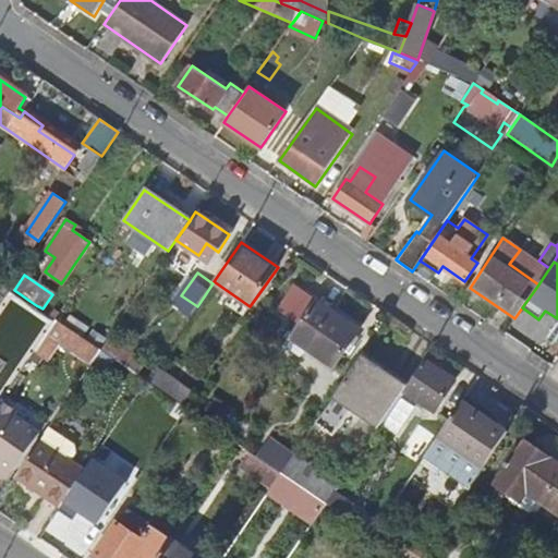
[(0,305),(3,301),(12,288),(0,279),(0,305)]
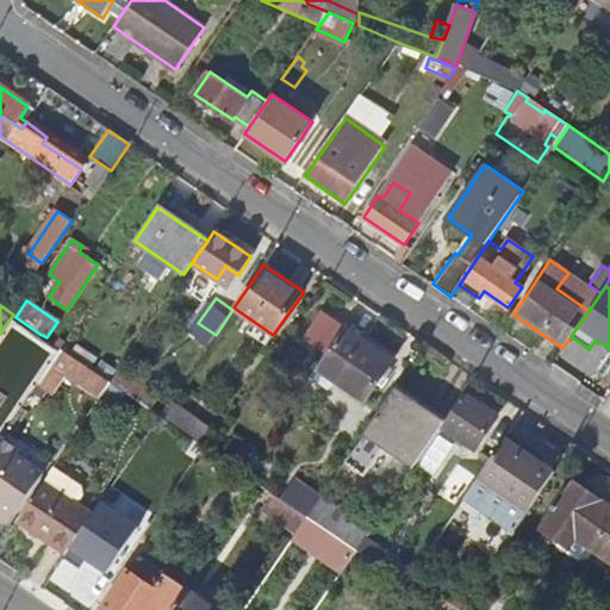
[(393,362),(319,311),(303,337),(328,355),(318,371),(365,404),(393,362)]
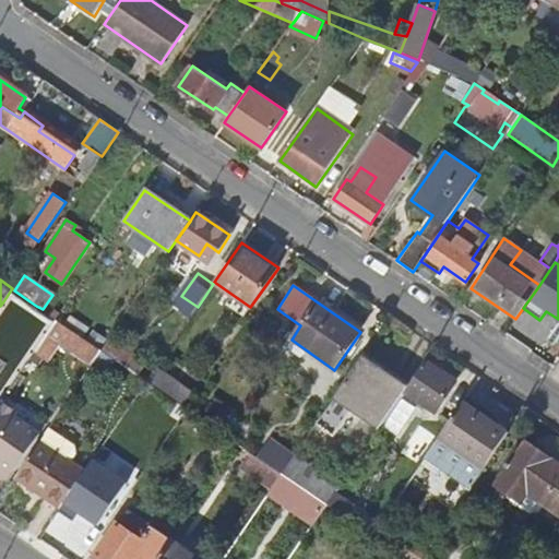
[(12,288),(3,301),(27,319),(36,306),(14,290),(12,288)]
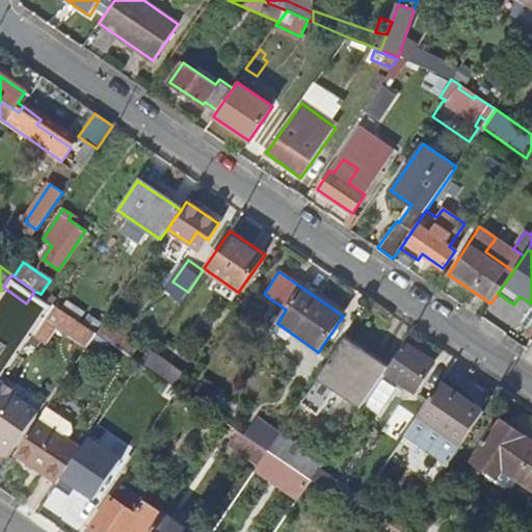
[(54,304),(34,334),(41,339),(48,344),(58,328),(78,342),(74,349),(65,343),(60,352),(76,364),(97,334),(54,304)]
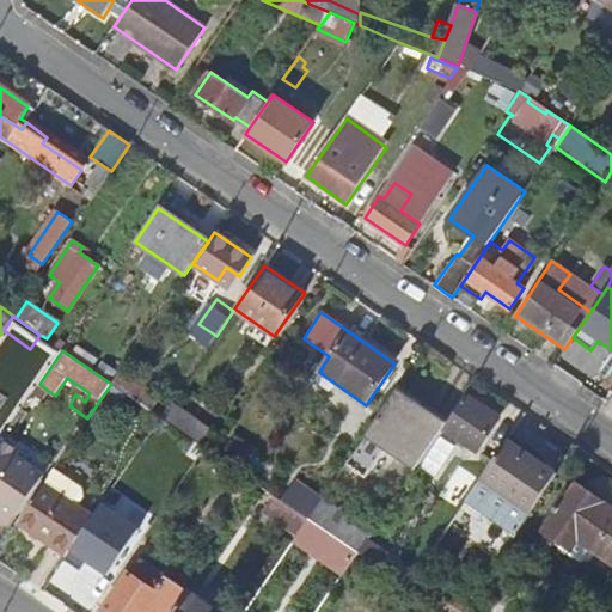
[(40,384),(25,404),(36,411),(44,399),(42,398),(47,390),(40,384)]
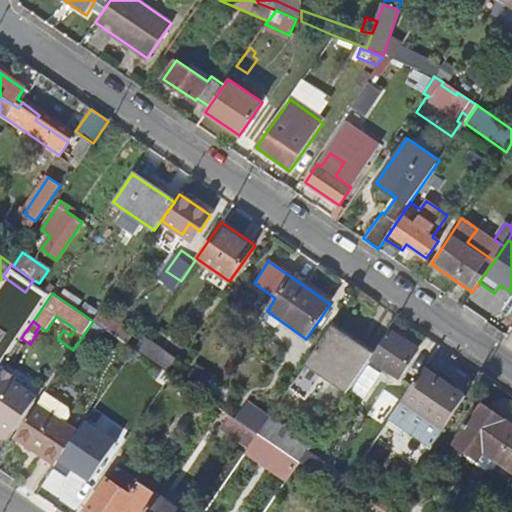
[(331,327),(306,364),(308,365),(291,389),(306,399),(323,375),(347,391),(369,359),(371,356),(331,327)]
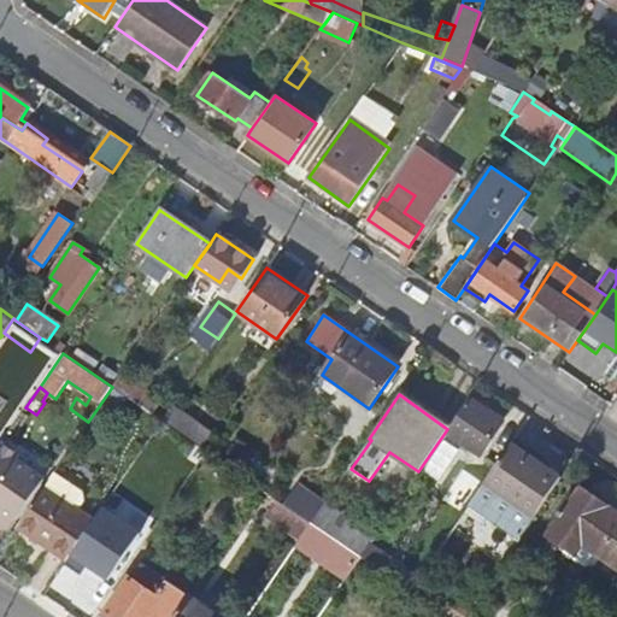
[(469,398),(447,429),(445,433),(480,456),(503,422),(469,398)]
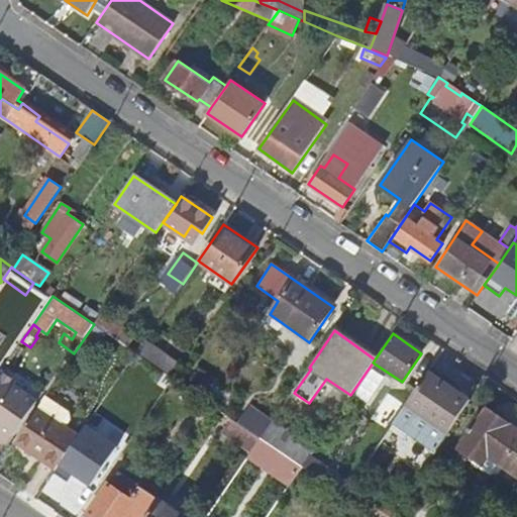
[(428,372),(405,406),(447,434),(471,400),(428,372)]
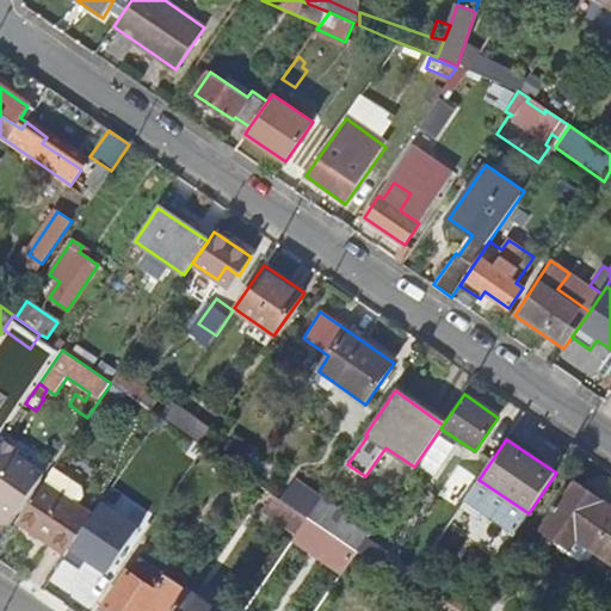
[(0,440),(0,506),(14,517),(42,476),(16,457),(18,454),(0,440)]
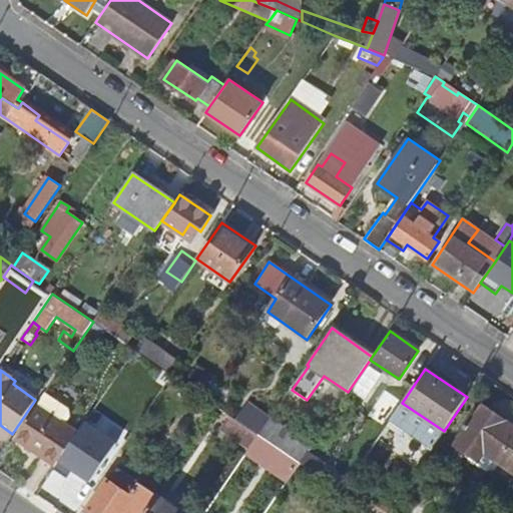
[(264,428),(259,436),(300,464),(305,456),(331,417),(307,400),(292,390),(291,389),(264,428)]
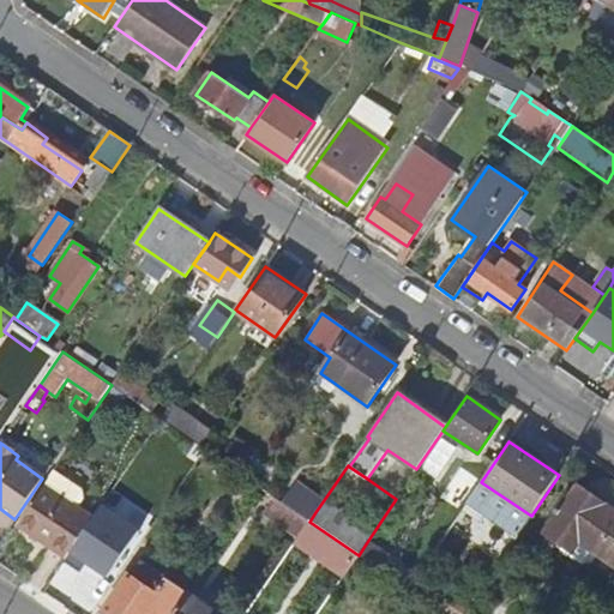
[(578,543),(613,566),(613,521),(600,511),(605,505),(577,487),(543,534),(572,553),(578,543)]
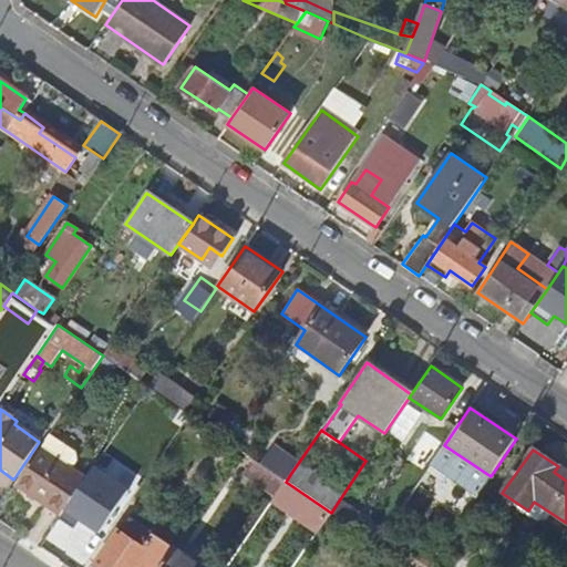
[(39,451),(13,488),(60,518),(85,482),(39,451)]
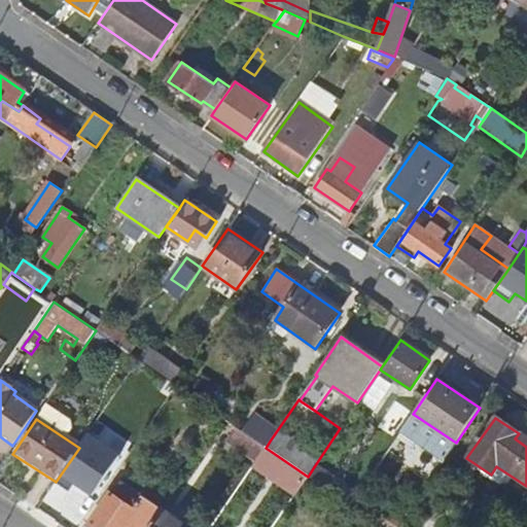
[(246,434),(266,448),(271,440),(251,426),(246,434)]
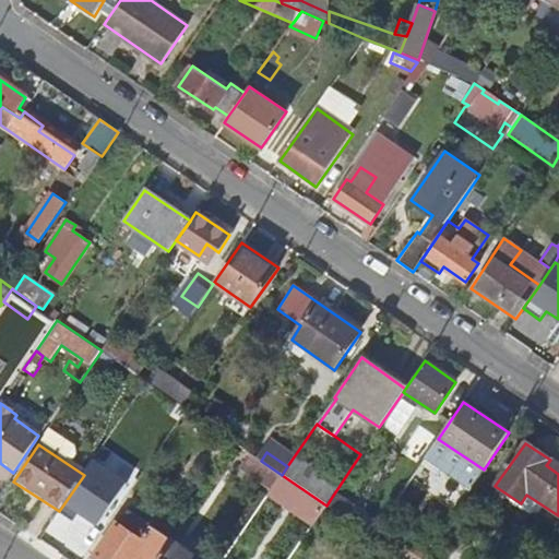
[(268,496),(312,526),(326,506),(282,475),(268,496)]
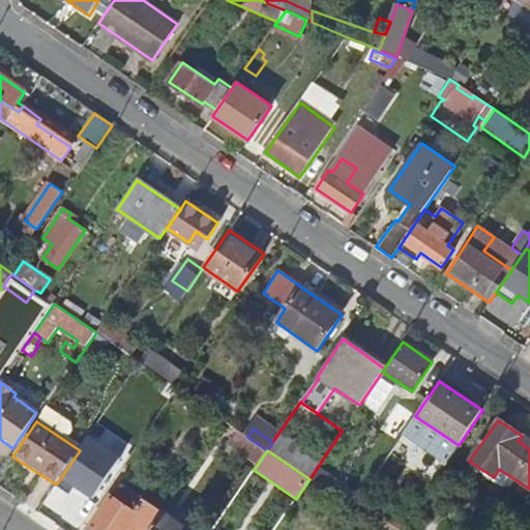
[(310,479),(332,496),(339,487),(315,471),(310,479)]
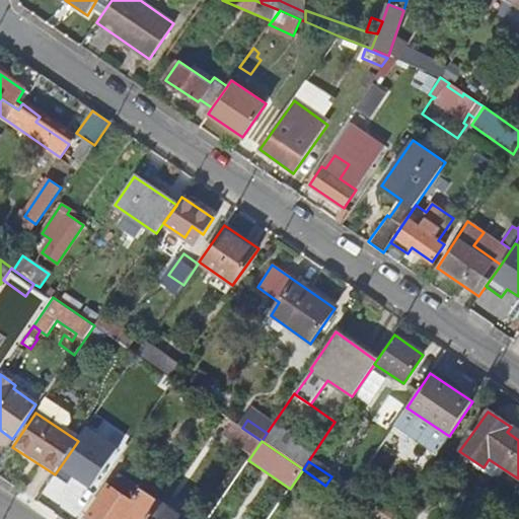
[(108,486),(87,517),(89,518),(145,518),(157,501),(141,489),(132,502),(108,486)]
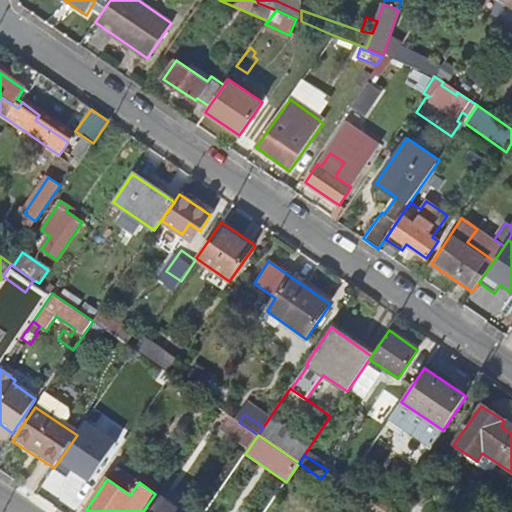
[(155,494),(143,511),(182,511),(156,494),(155,494)]
